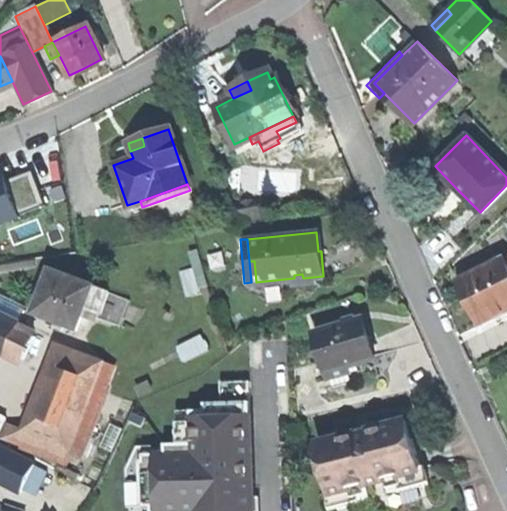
[(506,267),(502,257),(456,280),(467,303),(477,323),(499,312),(506,308),(506,267)]
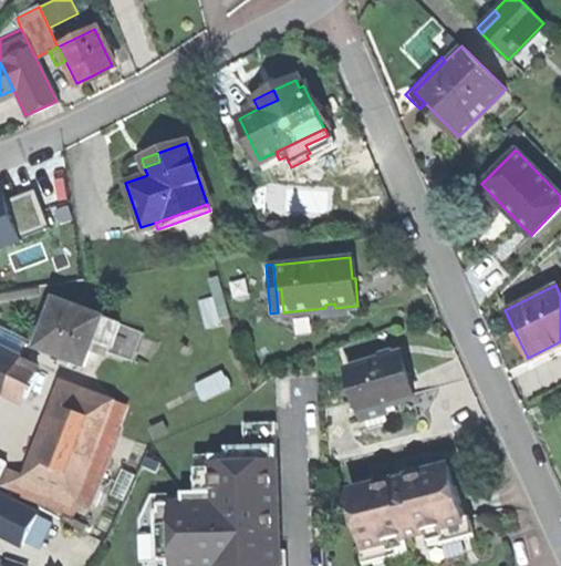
[(44,325),(37,345),(47,348),(62,353),(83,362),(90,345),(92,339),(108,345),(117,322),(54,298),(44,325)]
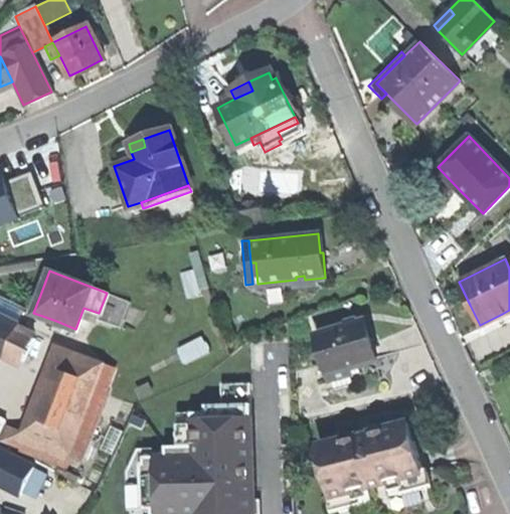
[(128,301),(107,293),(99,313),(120,321),(128,301)]
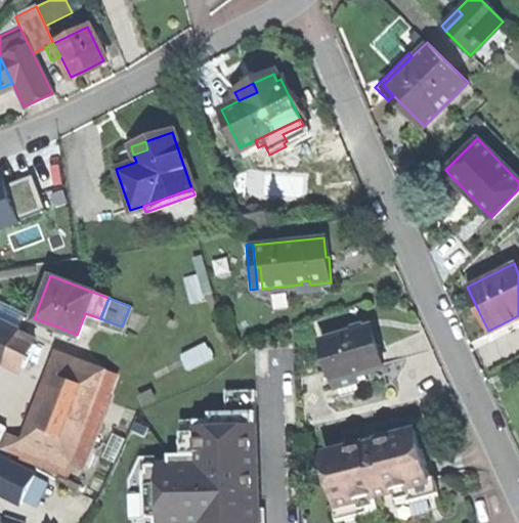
[(0,323),(3,324),(10,309),(0,304),(0,323)]
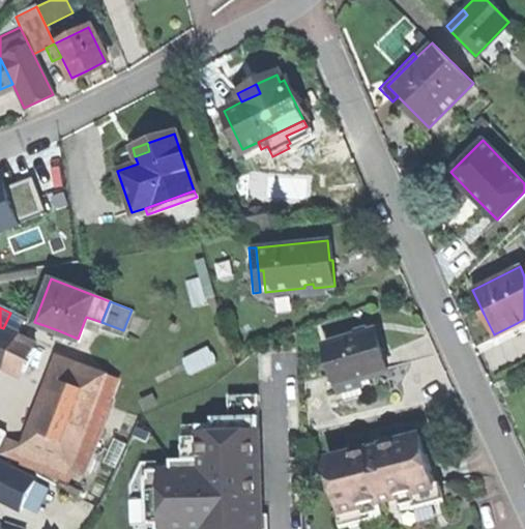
[(121,335),(123,330),(101,322),(86,317),(84,322),(121,335)]
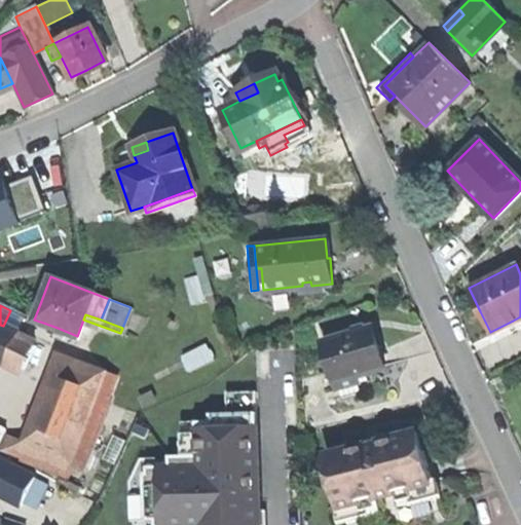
[(54,334),(58,328),(43,323),(40,329),(54,334)]
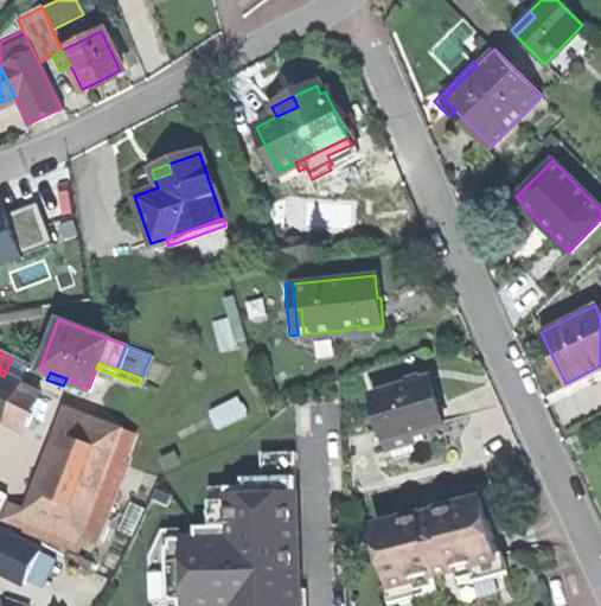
[(0,419),(2,413),(16,386),(17,382),(4,376),(0,375),(0,419)]
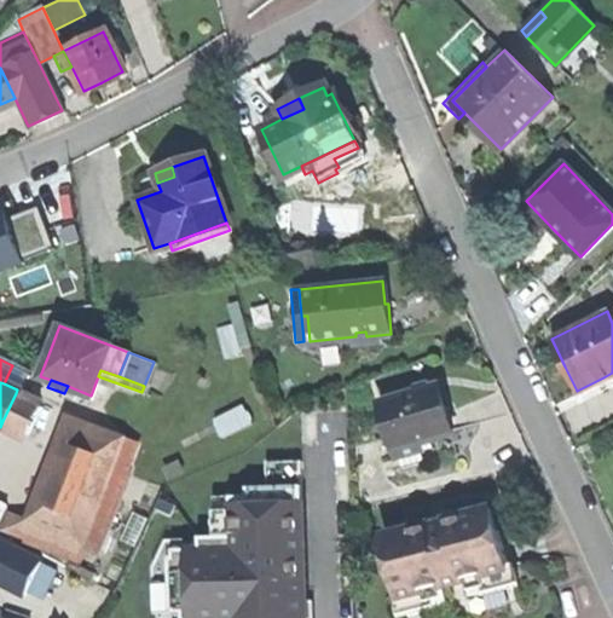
[(418,390),(380,400),(393,448),(429,438),(429,440),(450,434),(444,411),(435,385),(427,387),(428,392),(420,394),(418,390)]
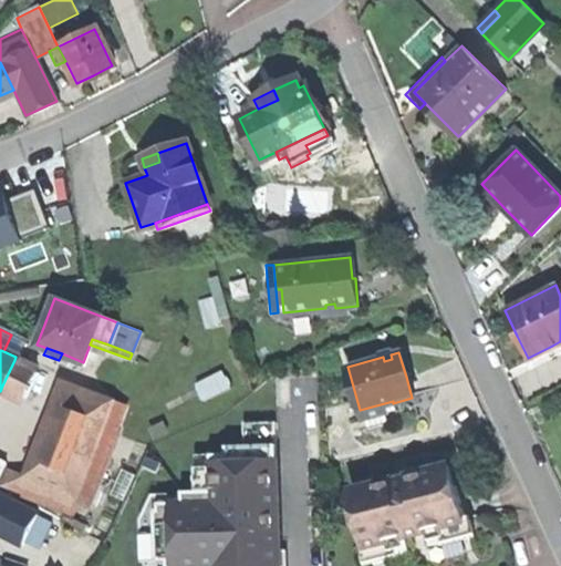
[(35,370),(14,360),(2,386),(23,395),(35,370)]
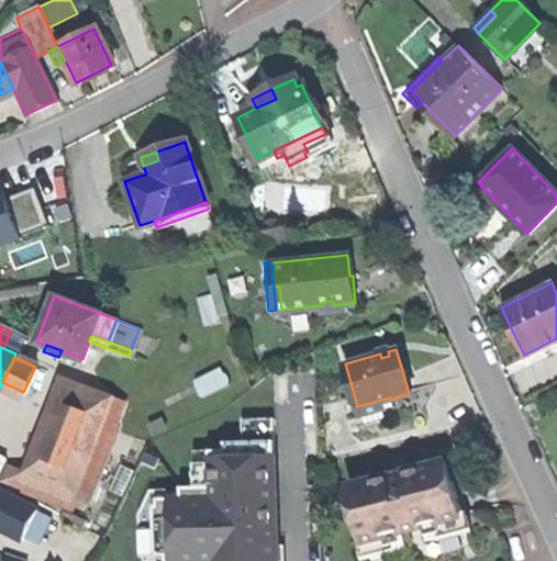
[(57,380),(39,430),(18,485),(63,503),(67,489),(92,423),(102,397),(57,380)]
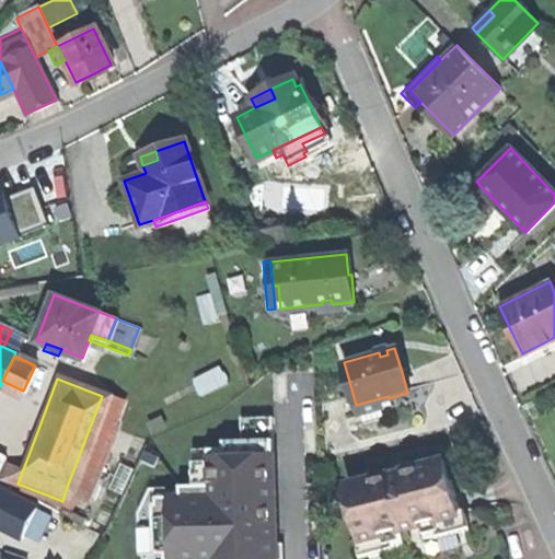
[(114,400),(102,396),(92,421),(104,426),(114,400)]
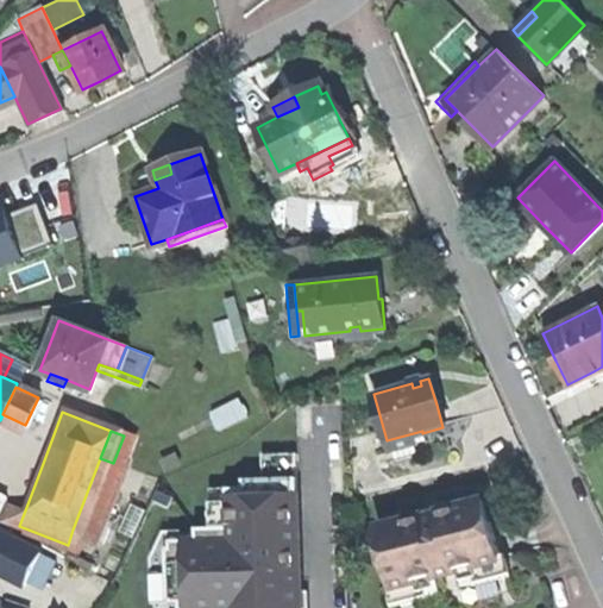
[(425,440),(422,433),(422,431),(387,440),(389,450),(425,440)]
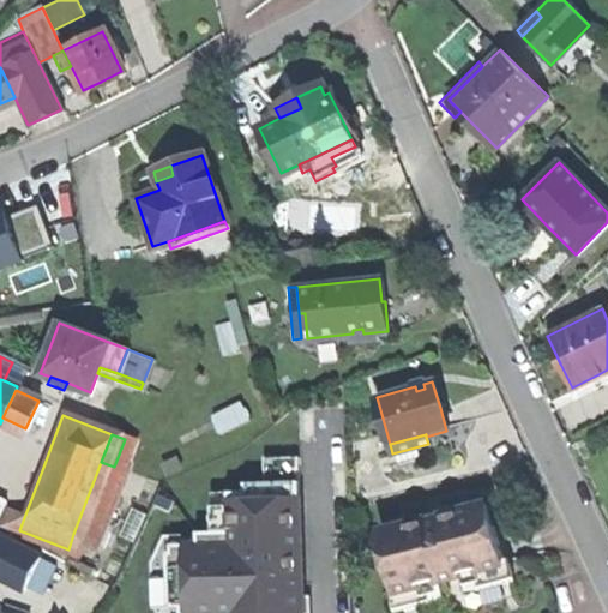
[(180,612),(296,612),(293,494),(293,480),(292,456),(256,457),(257,481),(239,482),(239,490),(205,490),(208,530),(191,530),(191,541),(178,542),(178,533),(157,532),(144,559),(145,612),(146,612),(180,612)]
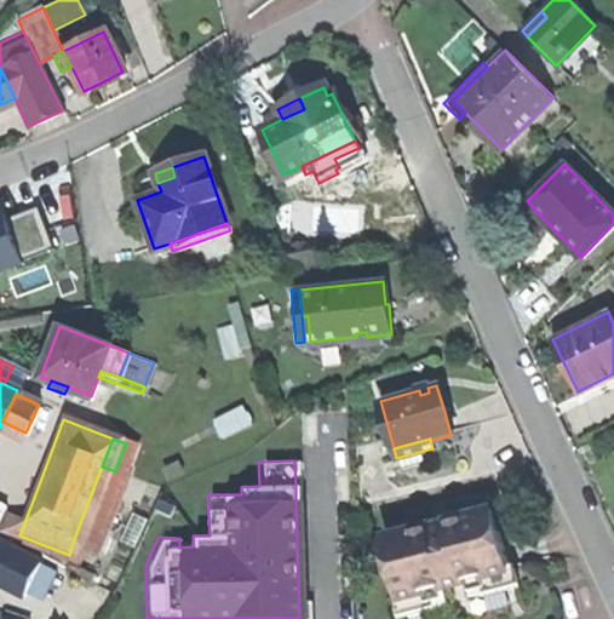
[(115,471),(102,466),(74,539),(93,546),(121,474),(115,471)]
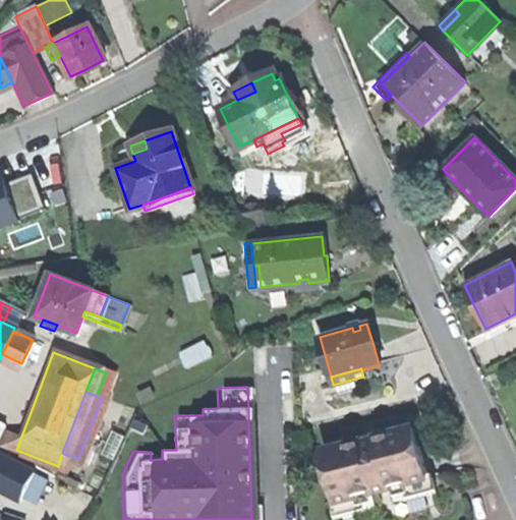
[(1,444),(16,450),(36,399),(20,393),(1,444)]
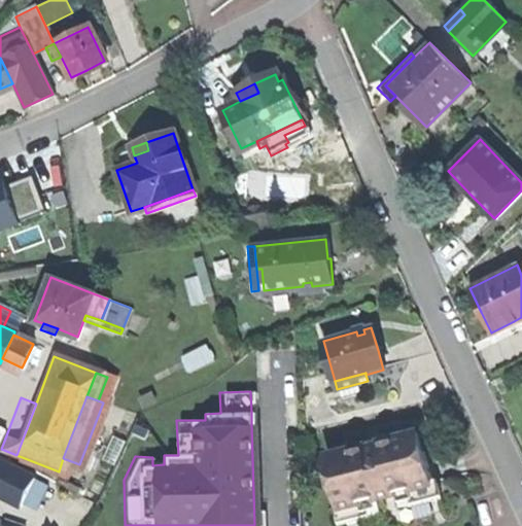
[(413,431),(325,455),(331,475),(328,476),(337,507),(374,497),(392,492),(429,482),(425,464),(421,450),(418,451),(413,431)]
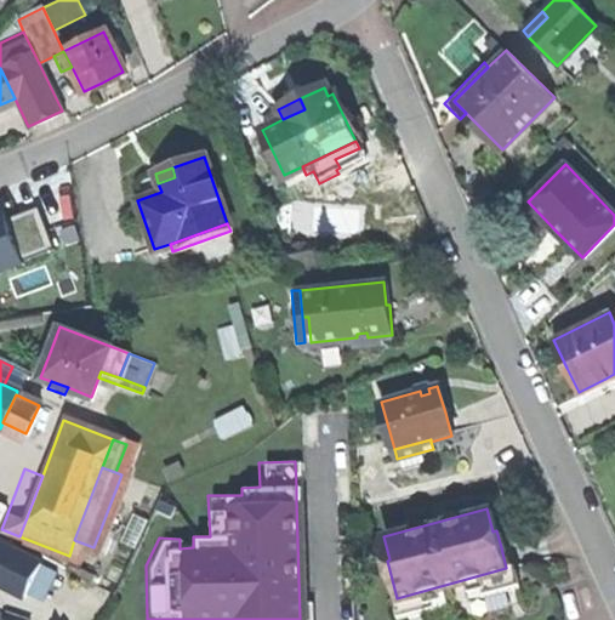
[(38,562),(0,544),(0,582),(22,593),(38,562)]
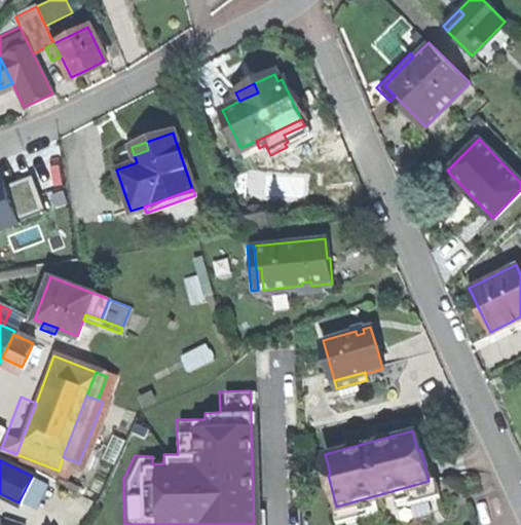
[(434,480),(429,481),(392,491),(395,502),(407,504),(438,496),(434,480)]
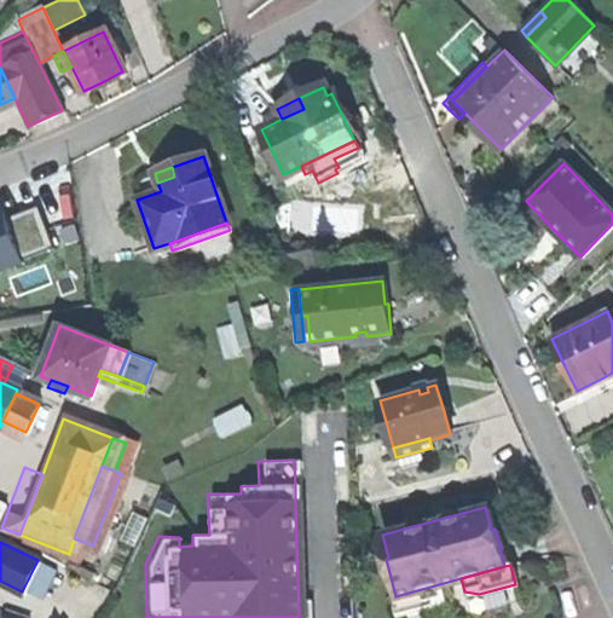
[(443,599),(439,584),(395,596),(389,598),(394,616),(431,606),(443,599)]
